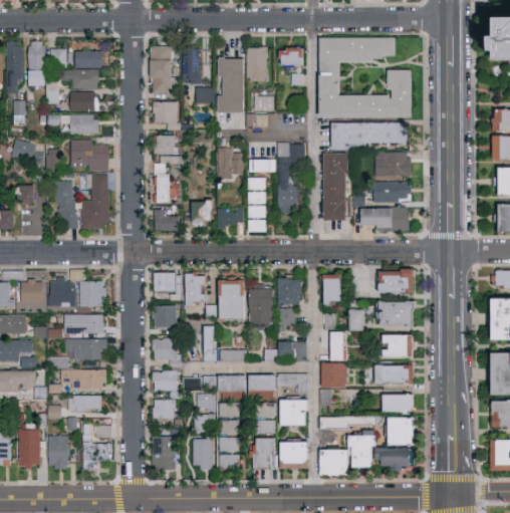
[(458,55),(509,55),(509,5),(483,5),(483,14),(458,14),(458,55)]
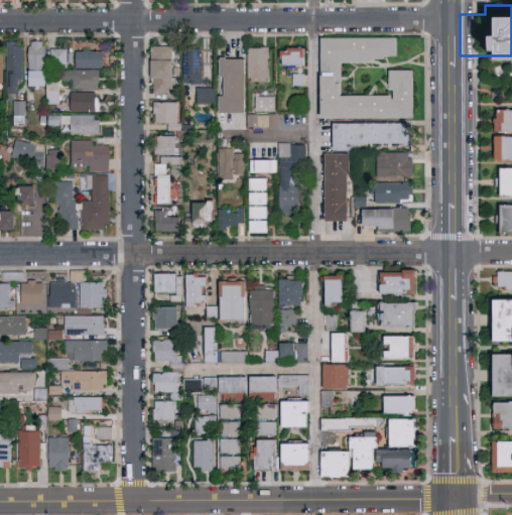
[(315,117),(411,117),(411,70),(388,70),(388,95),(337,95),(337,59),(393,59),(394,37),(315,36),(315,117)]
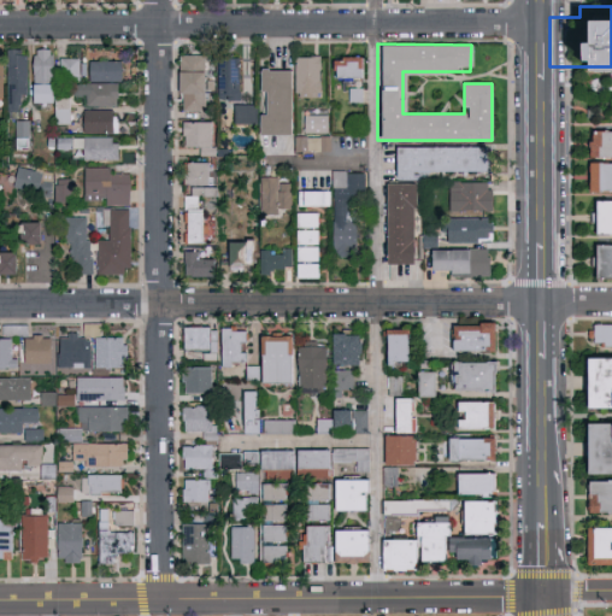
[(33,82),(52,82),(53,50),(34,48),(33,82)]
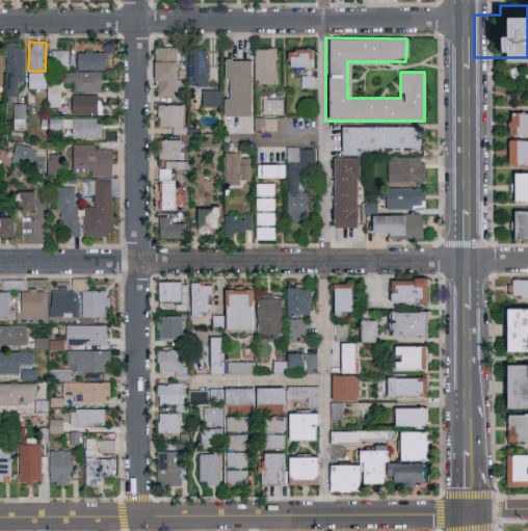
[(25,47),(8,47),(7,96),(20,97),(20,81),(25,81),(25,47)]
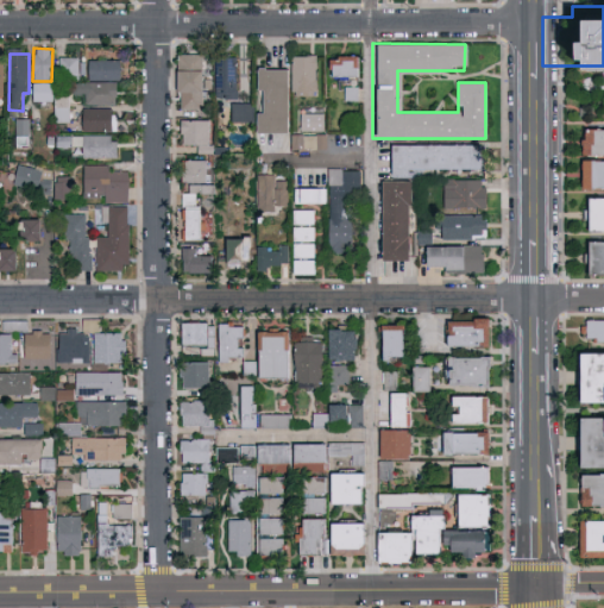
[(203,55),(177,54),(177,92),(181,92),(181,108),(205,108),(205,87),(211,87),(211,79),(203,79),(203,55)]
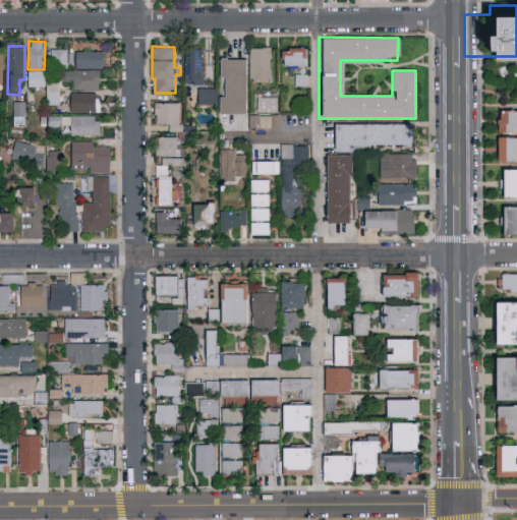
[(271,81),(271,48),(250,48),(249,81),(271,81)]
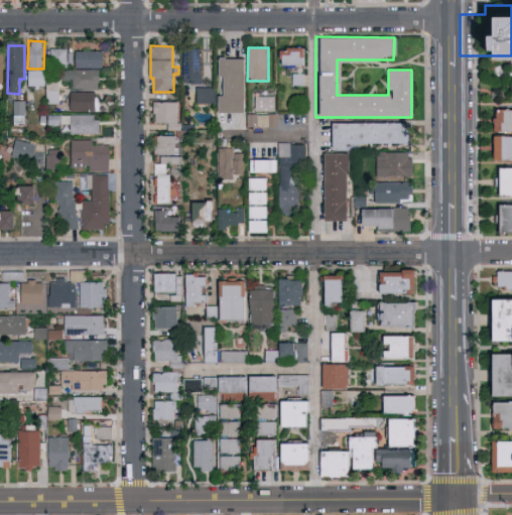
[(277,65),(301,65),(301,47),(277,47),(277,65)]
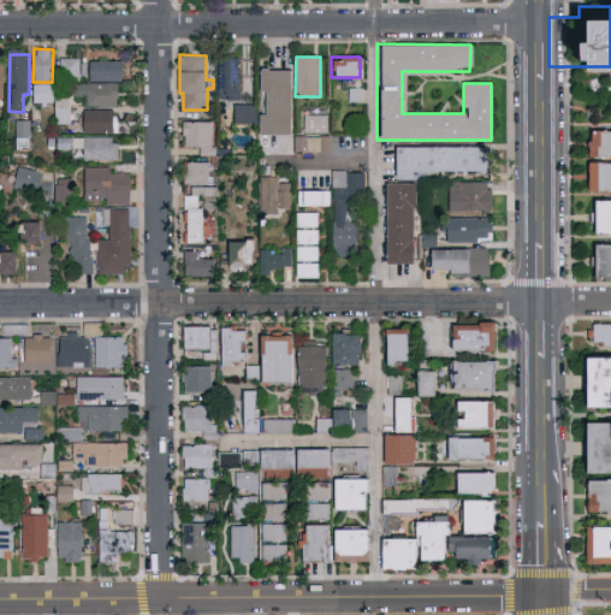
[(120,61),(79,60),(79,58),(60,58),(60,78),(81,80),(120,81),(120,61)]
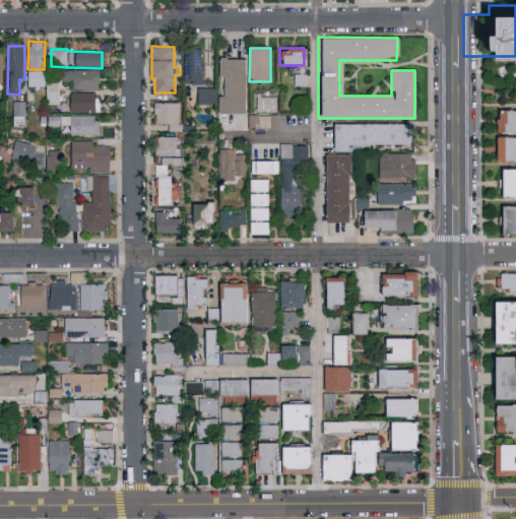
[(185,49),(185,84),(208,84),(208,49),(185,49)]
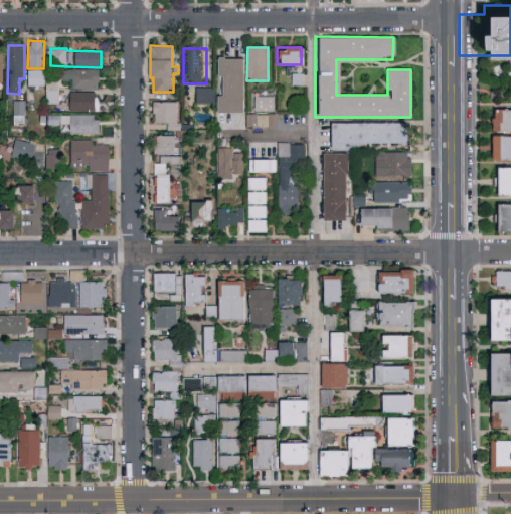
[(241,57),(216,58),(216,76),(220,76),(220,96),(215,96),(215,112),(242,112),(241,57)]
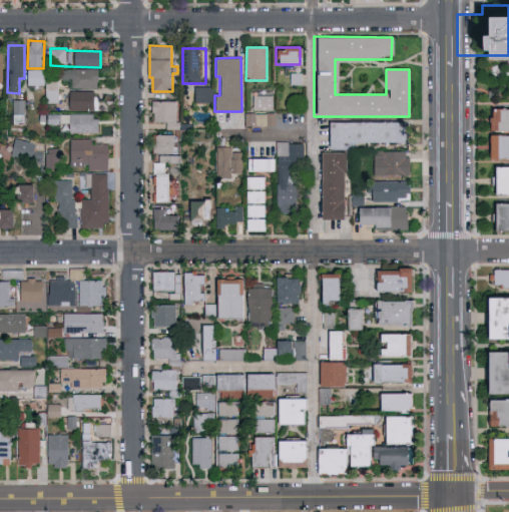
[(102,69),(62,68),(62,80),(72,80),(72,88),(101,89),(102,69)]
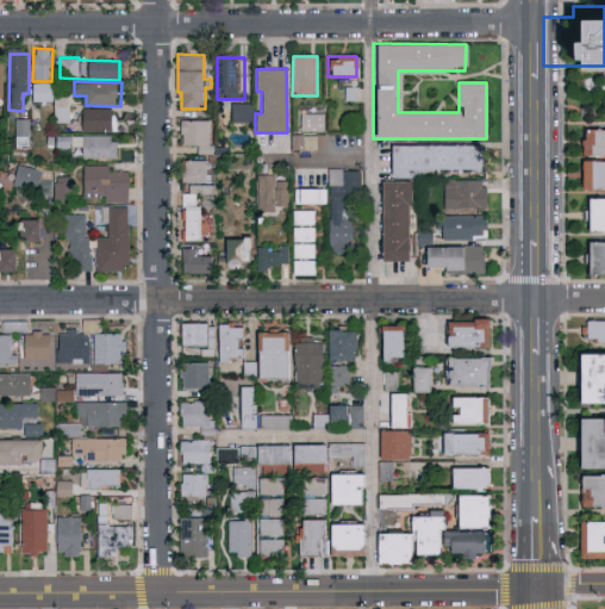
[(50,101),(49,82),(30,82),(30,101),(50,101)]
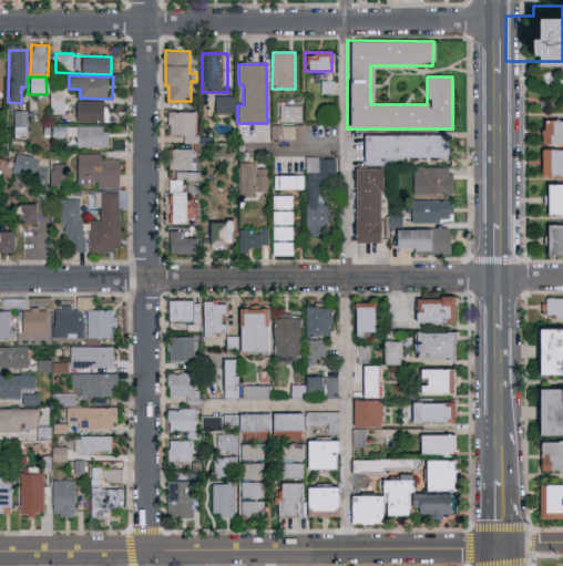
[(51,90),(52,113),(67,112),(65,90),(51,90)]
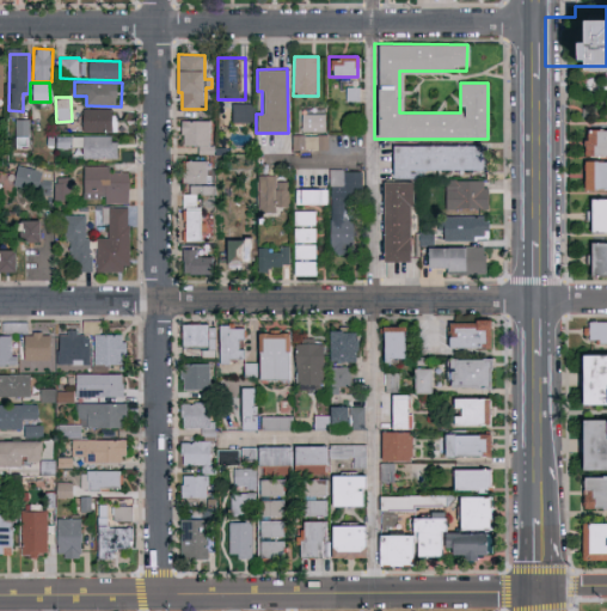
[(256,123),(256,104),(234,103),(234,123),(256,123)]
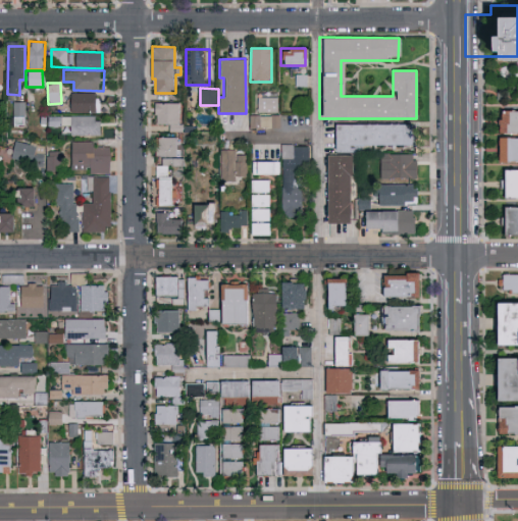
[(70,112),(100,112),(100,93),(70,93),(70,112)]
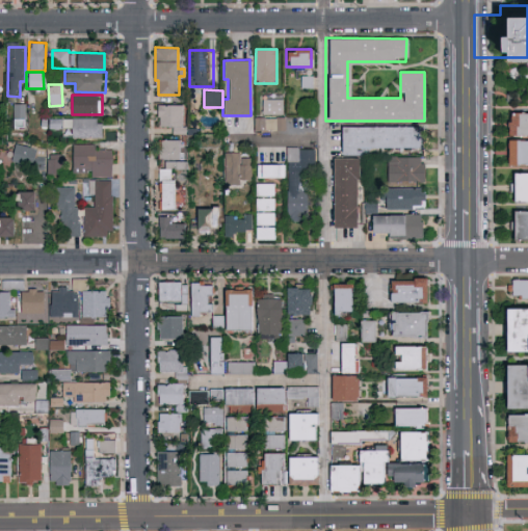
[(16,118),(27,118),(27,104),(16,103),(16,118)]
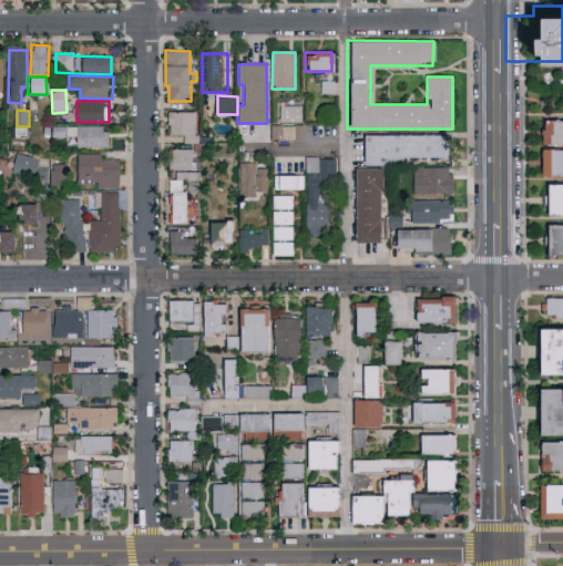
[(172,134),(198,135),(198,112),(172,112),(172,134)]
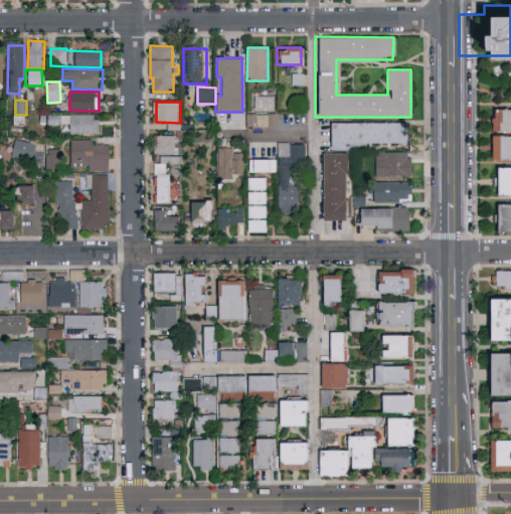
[(501,121),(497,121),(497,131),(510,130),(510,109),(501,109),(501,121)]
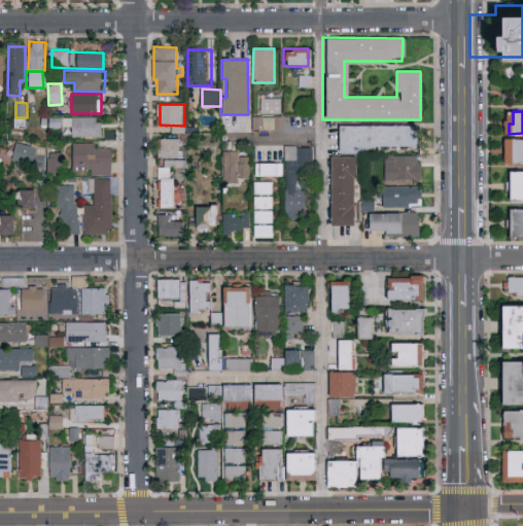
[(285,129),(285,116),(258,116),(258,129),(285,129)]
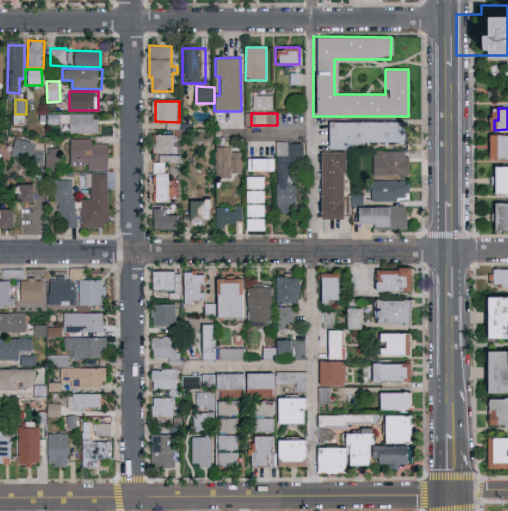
[(69,133),(100,132),(100,114),(48,115),(48,124),(69,124),(69,133)]
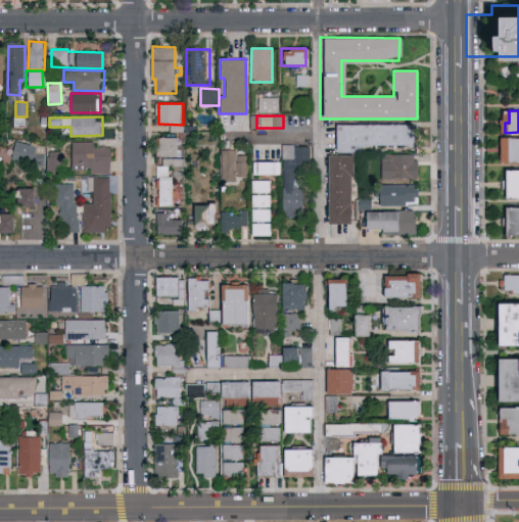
[(347,125),(347,145),(420,145),(420,124),(347,125)]
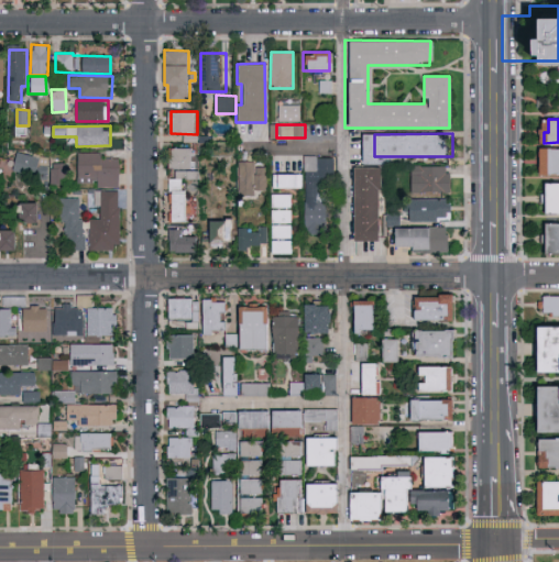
[(201,168),(201,160),(193,160),(193,149),(172,149),(172,168),(201,168)]
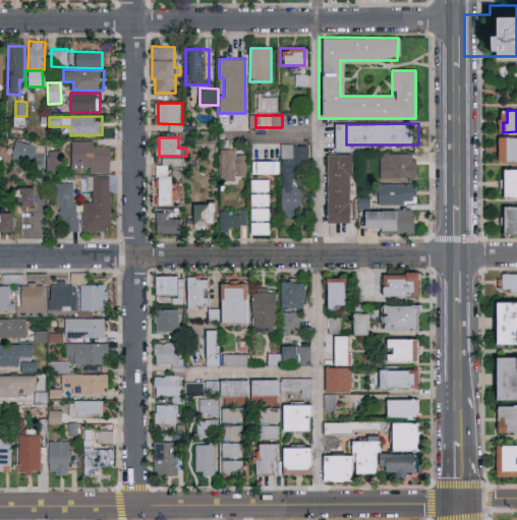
[(503,161),(516,161),(516,137),(503,137),(503,161)]
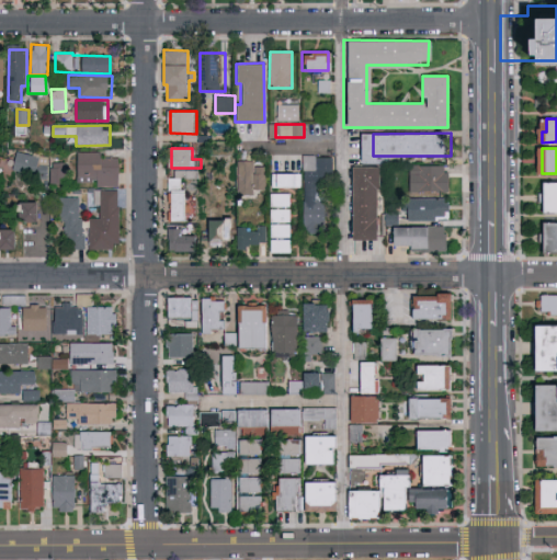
[(43,156),(16,152),(14,174),(40,176),(43,156)]
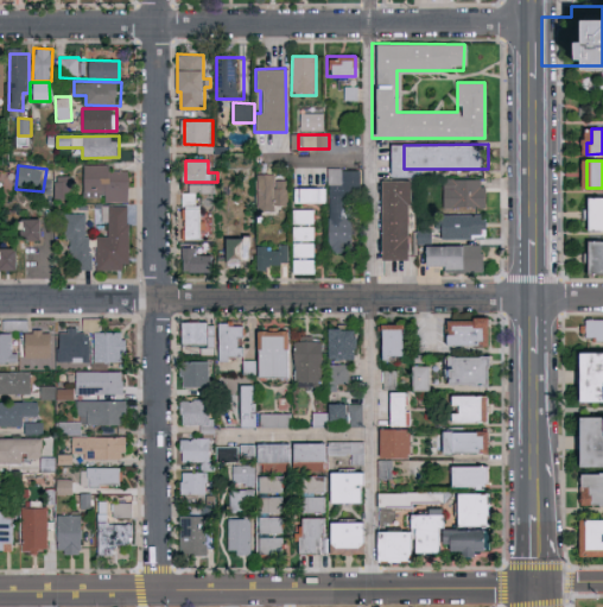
[(112,165),(84,165),(84,197),(107,197),(107,202),(129,202),(129,171),(112,171),(112,165)]
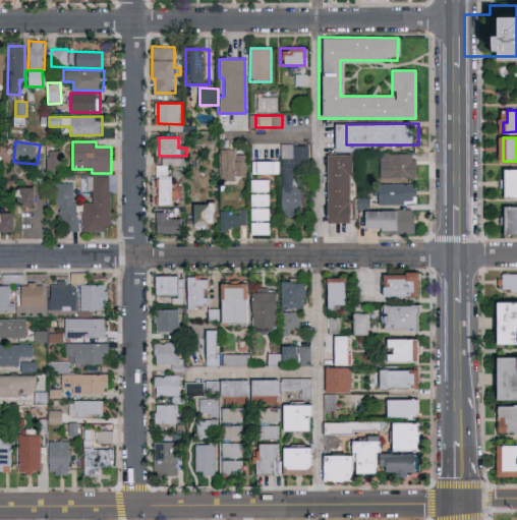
[(305,146),(283,145),(282,214),(304,214),(305,146)]
